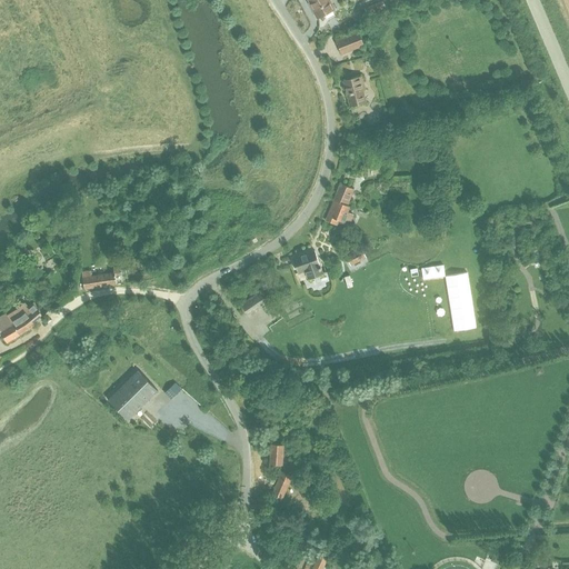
[(309,3),(317,19),(335,10),(329,0),(307,0),(309,3)]
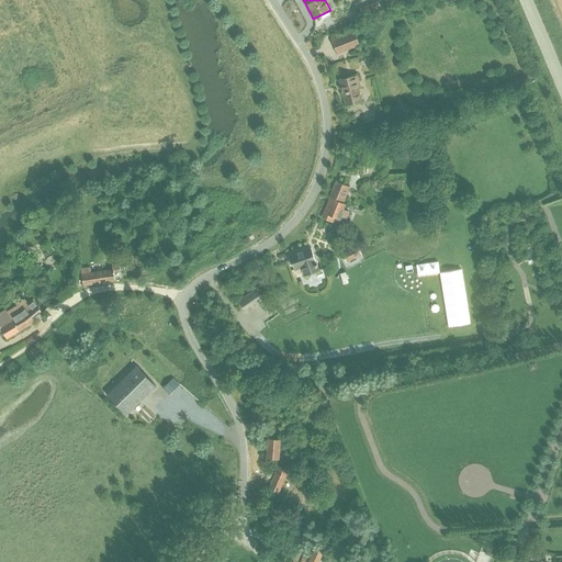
[(378,1),(360,9),(363,15),(381,9),(378,1)]
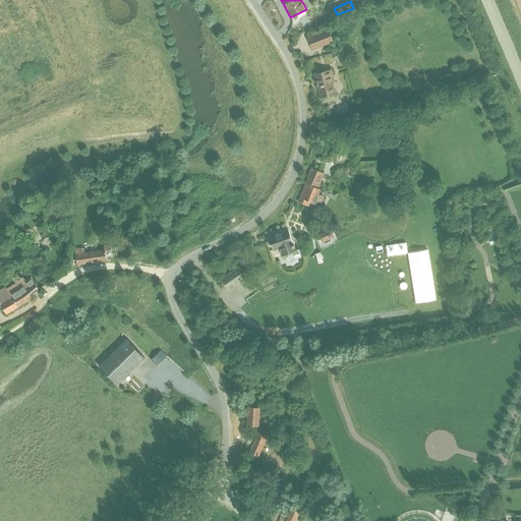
[(329,32),(308,40),(312,49),(333,41),(329,32)]
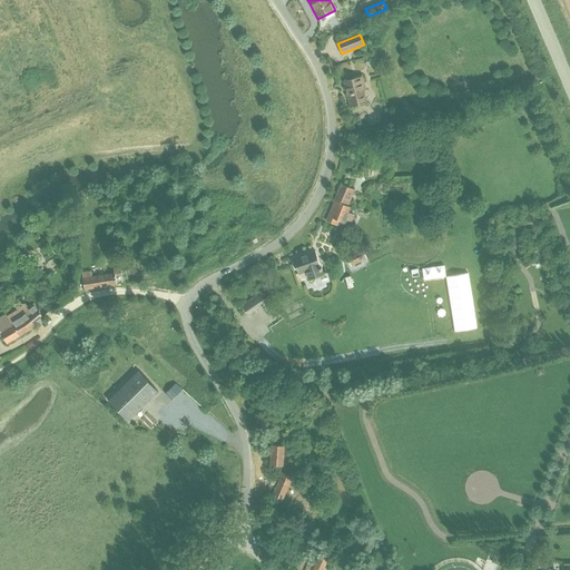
[(351,107),(366,102),(363,90),(366,90),(362,76),(344,81),(351,107)]
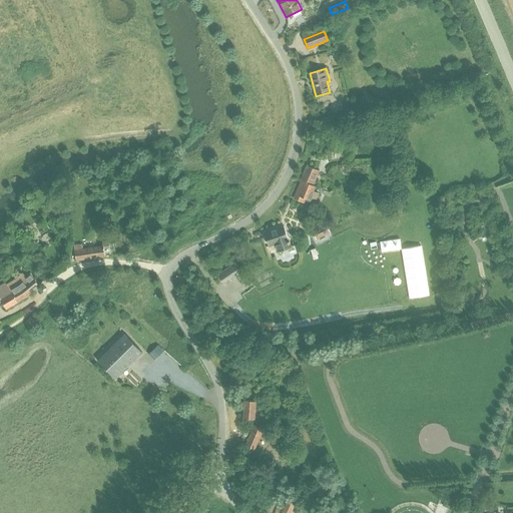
[(365,92),(360,98),(373,108),(378,102),(365,92)]
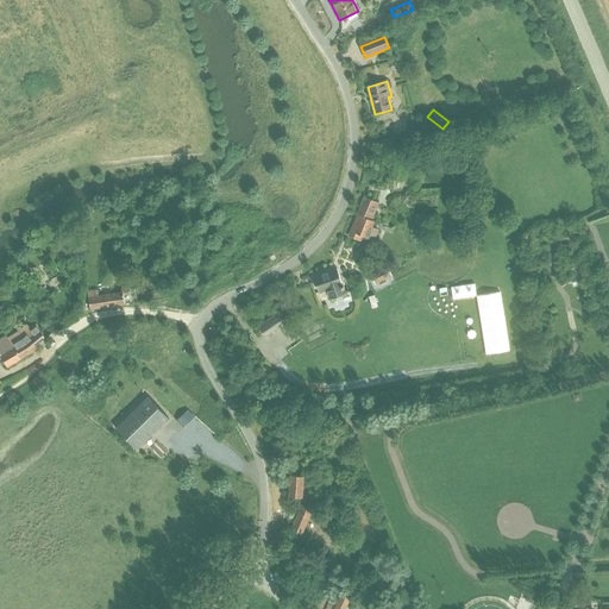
[(357,214),(349,236),(360,240),(363,236),(369,238),(374,240),(377,232),(378,230),(377,230),(374,227),(371,226),(374,221),(371,220),(378,202),(364,196),(357,214)]
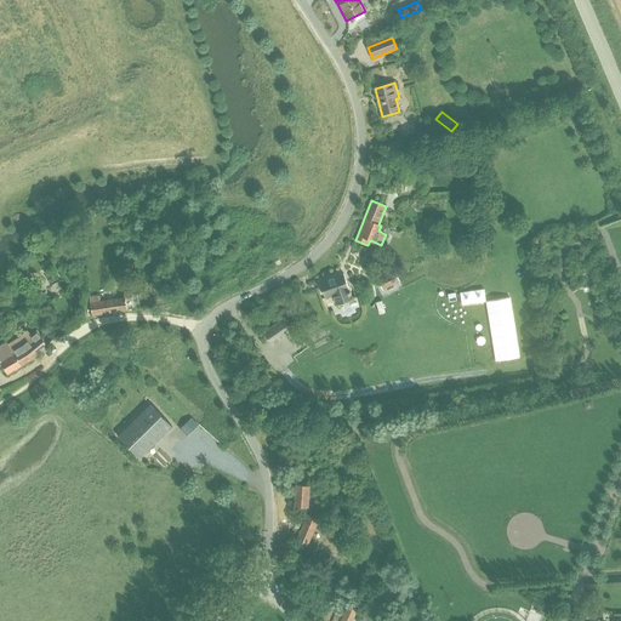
[(355,297),(352,288),(348,289),(343,273),(319,281),(325,298),(332,295),(336,305),(355,297)]
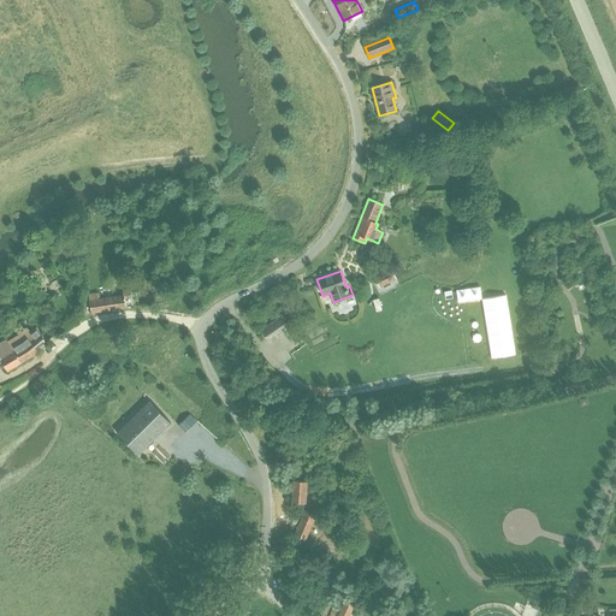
[(391,271),(375,279),(379,286),(396,278),(391,271)]
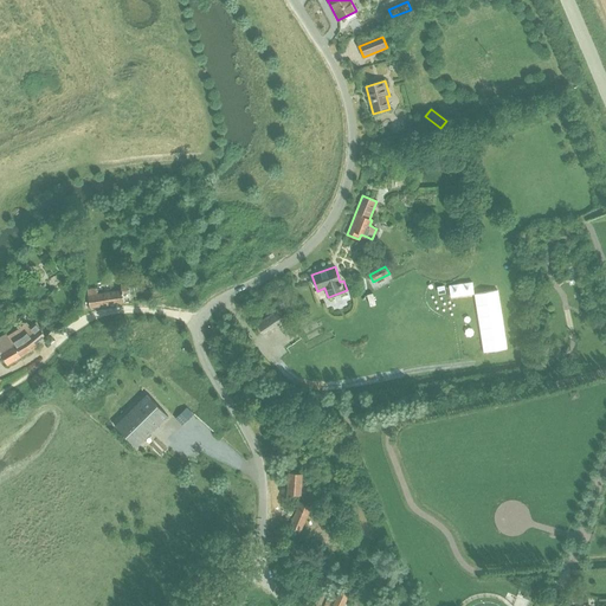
[(55,289),(62,283),(56,275),(47,282),(55,289)]
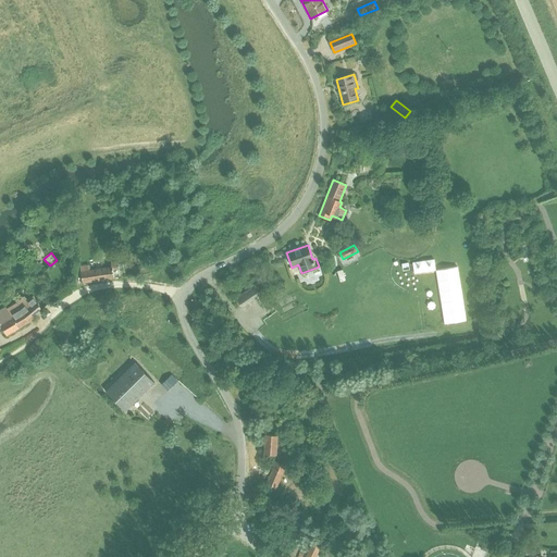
[(89,265),(81,267),(83,283),(115,277),(114,271),(120,270),(119,258),(111,259),(112,267),(90,271),(89,265)]
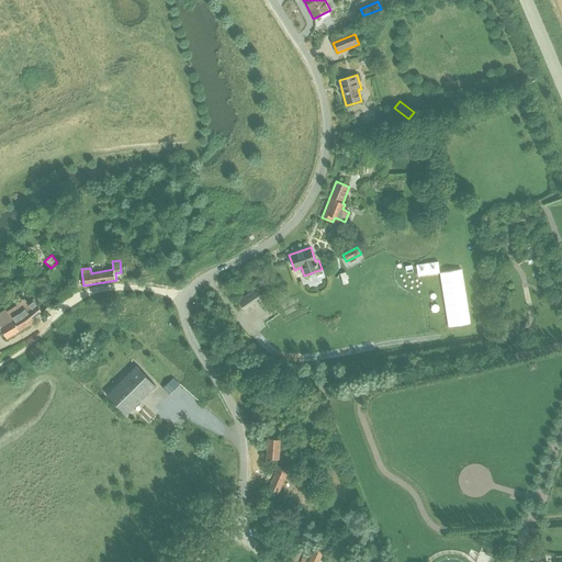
[(263,300),(257,289),(238,301),(246,312),(263,300)]
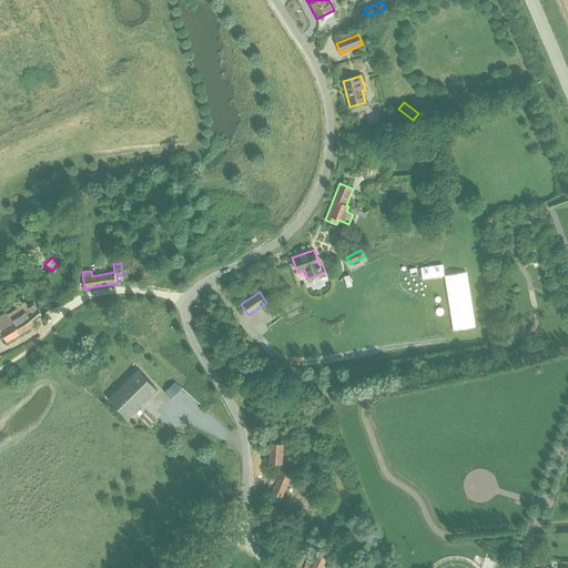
[(9,318),(19,335),(29,328),(43,317),(34,303),(29,307),(24,302),(17,310),(7,315),(9,318)]
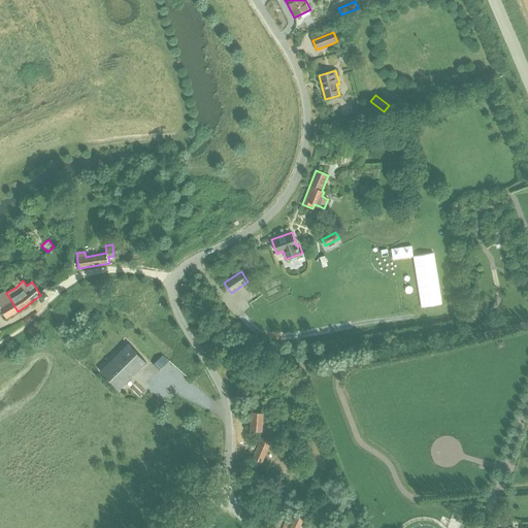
[(0,308),(7,318),(18,311),(8,296),(6,293),(5,291),(0,294),(0,308)]
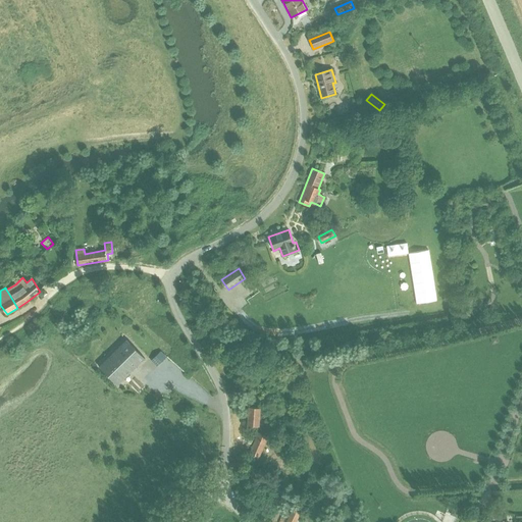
[(125,341),(98,367),(117,386),(145,359),(125,341)]
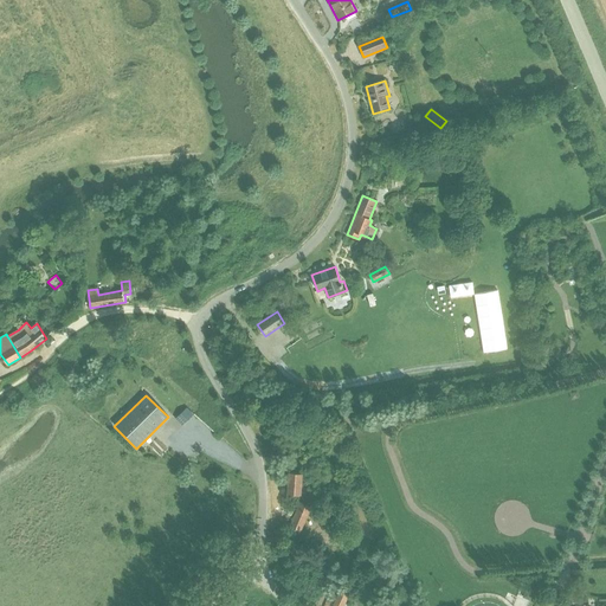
[(186,407),(175,419),(181,425),(193,414),(186,407)]
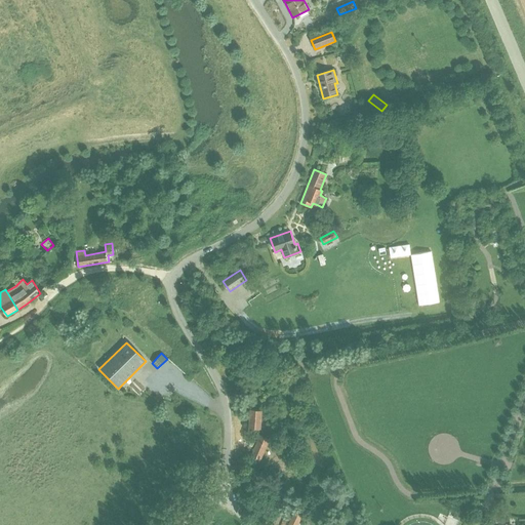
[(263,410),(250,409),(248,428),(260,429),(263,410)]
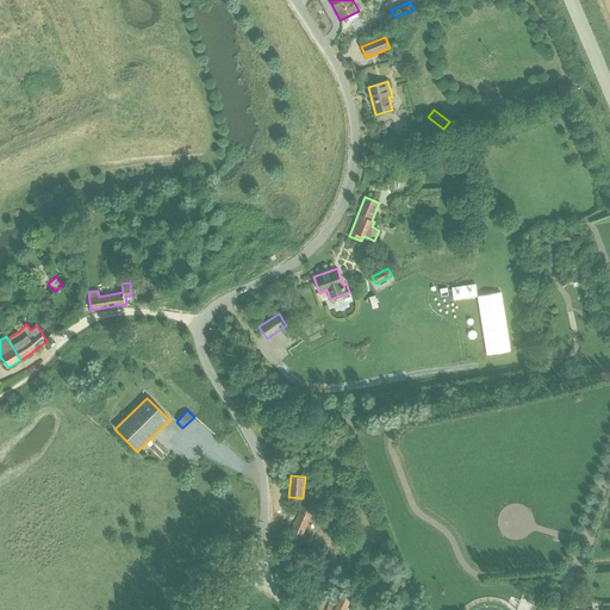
[(300,539),(315,510),(310,508),(303,505),(292,529),(293,530),(292,535),(300,539)]
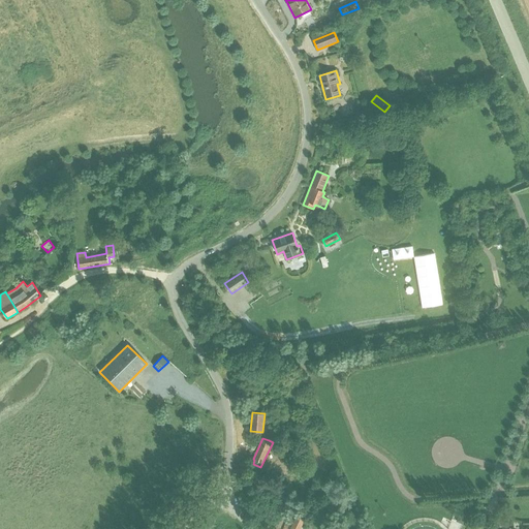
[(465,518),(459,515),(456,521),(463,524),(465,518)]
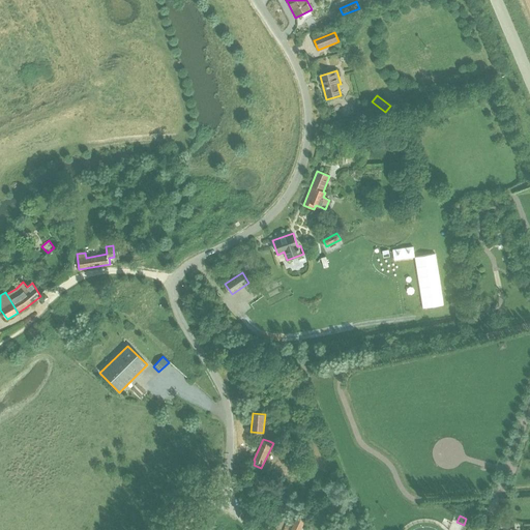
[(299,529),(304,522),(296,518),(290,529),(299,529)]
